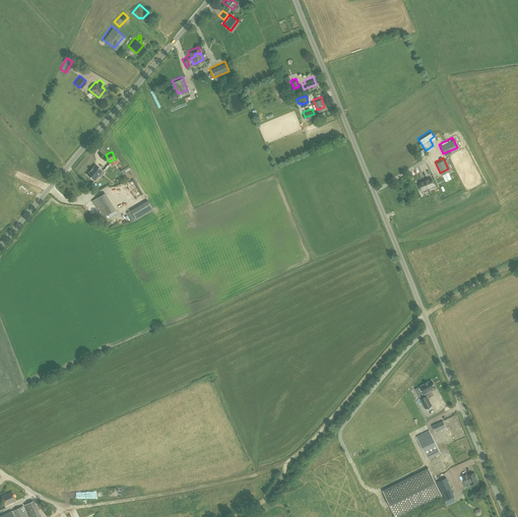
[(101,168),(93,163),(85,172),(92,178),(95,174),(98,173),(98,172),(98,171),(100,173),(103,170),(101,168)]
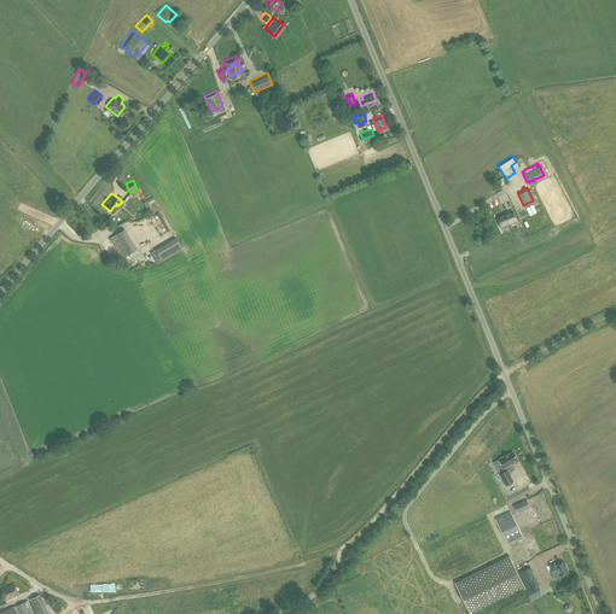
[(541,199),(527,205),(530,216),(545,210),(541,199)]
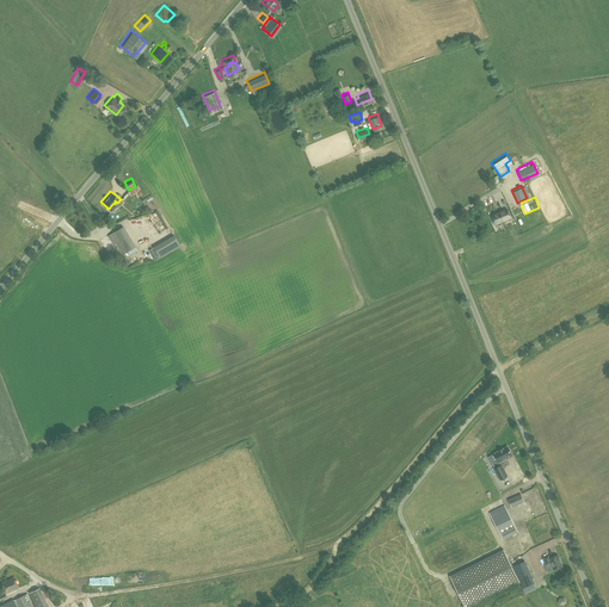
[(483,222),(485,206),(479,205),(475,221),(483,222)]
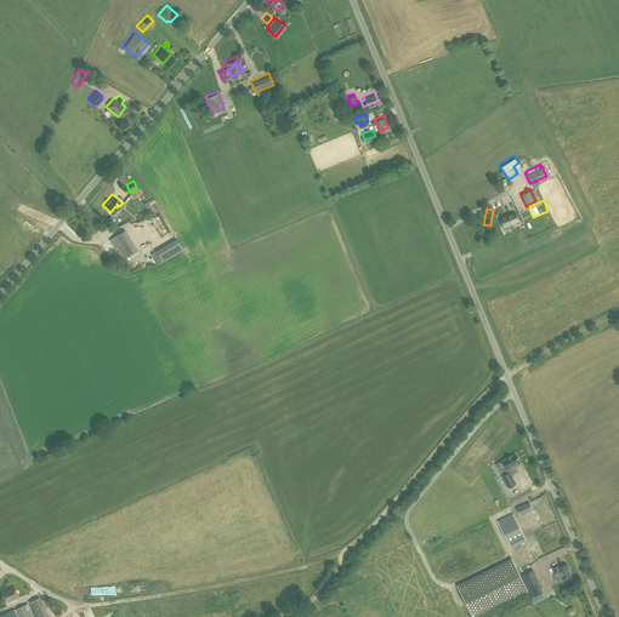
[(509,211),(505,212),(510,223),(517,220),(512,209),(509,211)]
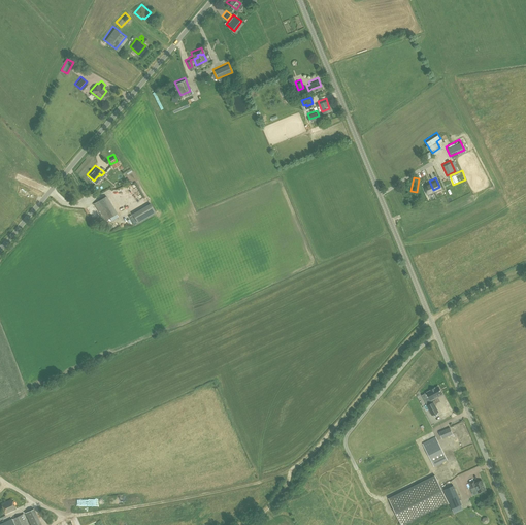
[(426,182),(422,183),(426,192),(433,190),(429,181),(426,182)]
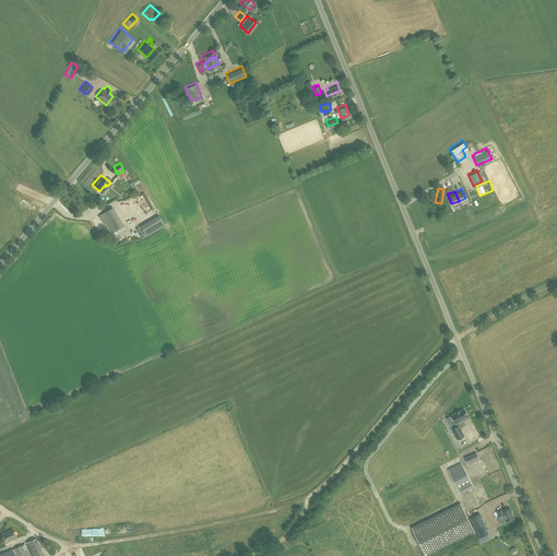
[(131,245),(109,206),(91,217),(113,256),(131,245)]
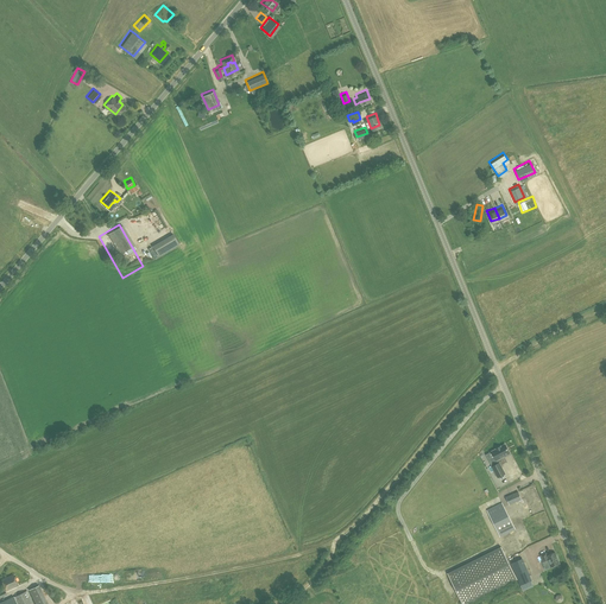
[(168,226),(147,237),(150,241),(170,229),(168,226)]
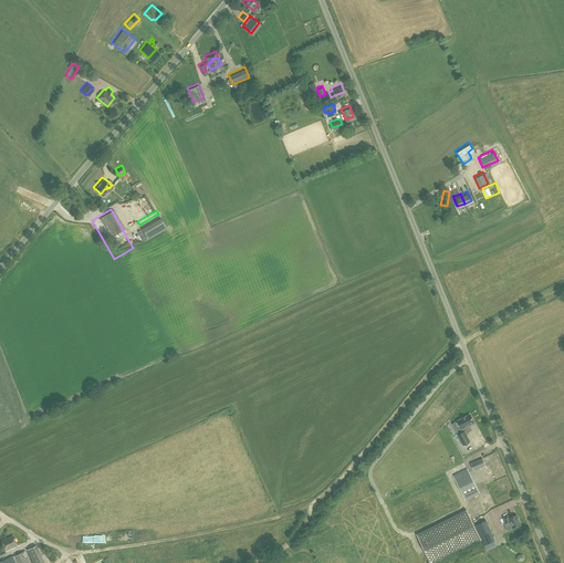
[(139,227),(145,237),(165,226),(159,215),(139,227)]
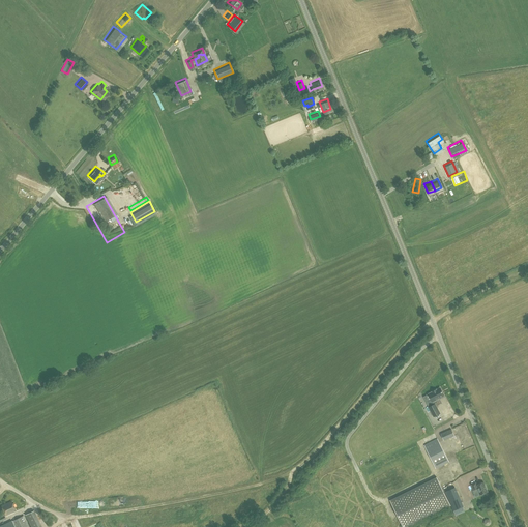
[(78,209),(65,214),(71,228),(84,223),(78,209)]
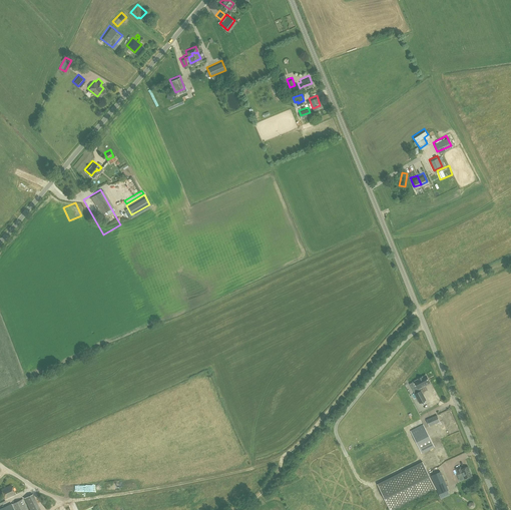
[(428,380),(424,373),(420,375),(420,374),(416,376),(417,377),(413,379),(416,384),(413,385),(415,390),(413,392),(418,401),(424,397),(419,388),(419,389),(417,386),(428,380)]
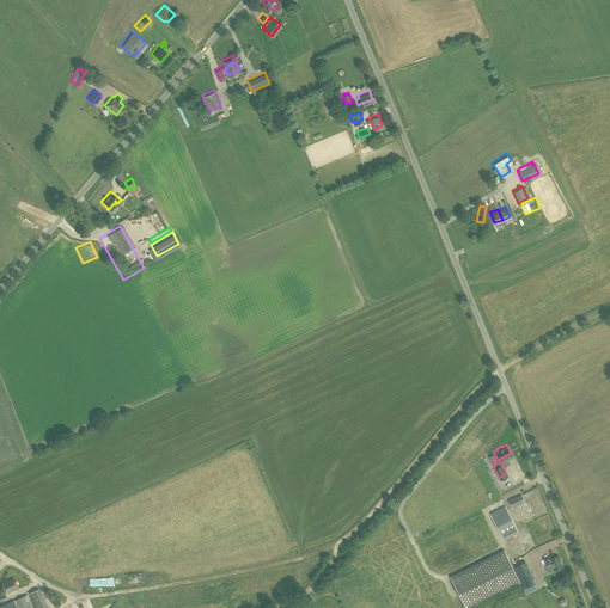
[(507,497),(511,504),(523,499),(519,491),(507,497)]
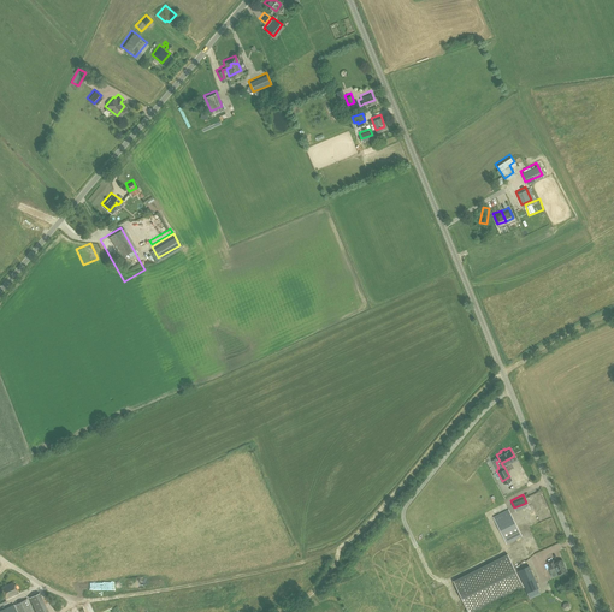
[(506,506),(494,512),(491,514),(506,540),(519,534),(506,506)]
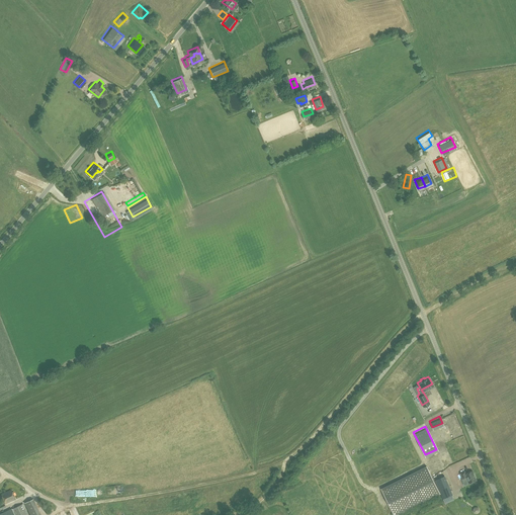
[(445,437),(446,442),(447,442),(449,447),(455,445),(451,435),(445,437)]
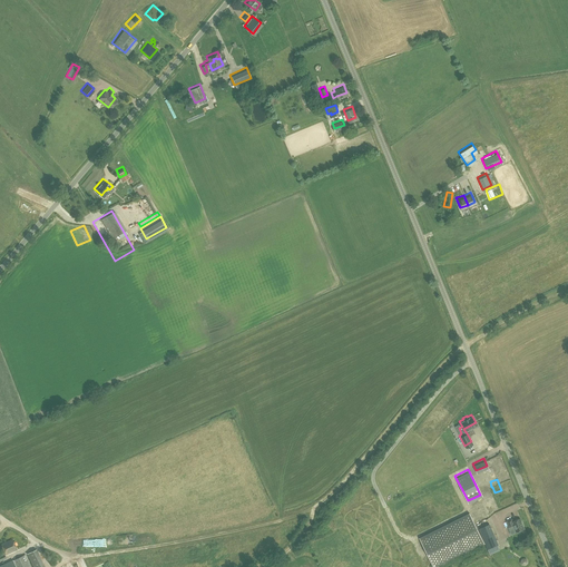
[(490,508),(512,499),(508,488),(486,496),(490,508)]
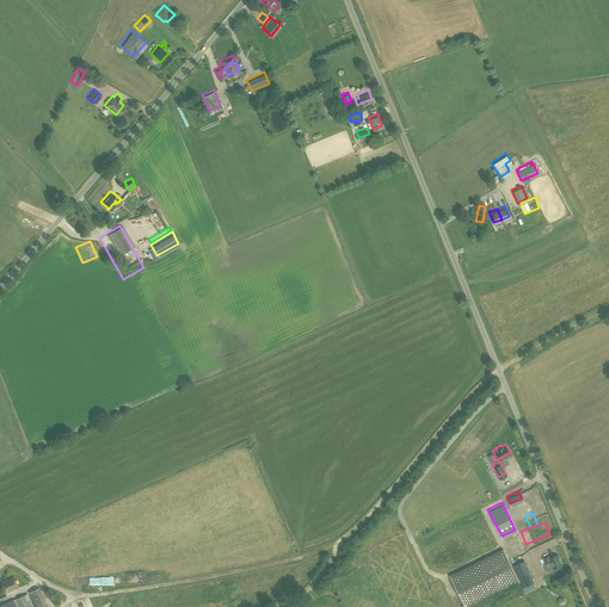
[(463,606),(517,578),(502,546),(448,573),(463,606)]
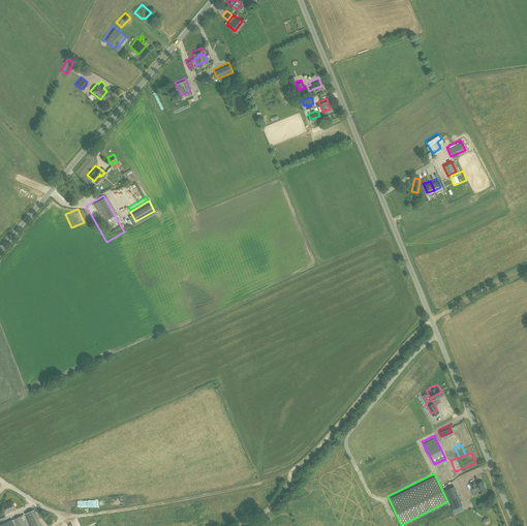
[(468,481),(473,492),(485,488),(482,477),(474,481),(473,478),(468,481)]
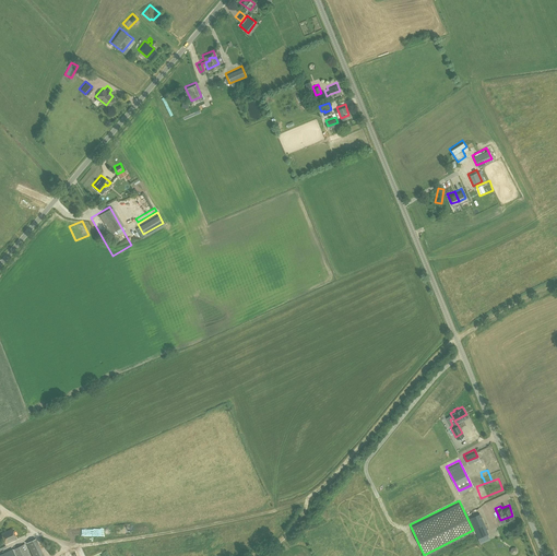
[(467,516),(474,530),(476,536),(487,533),(477,511),(467,516)]
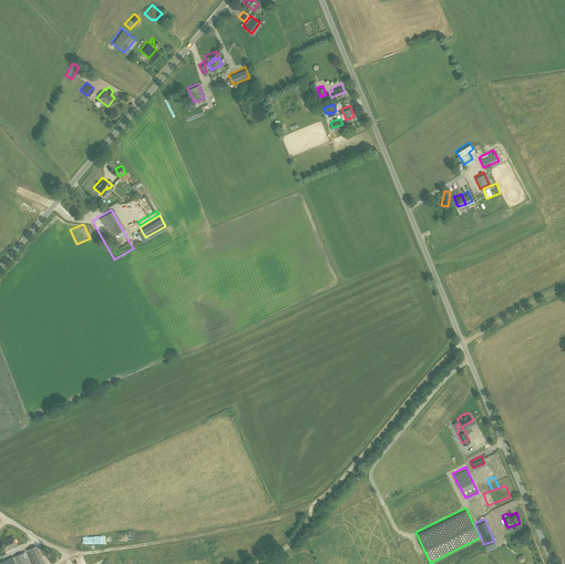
[(0,540),(2,544),(3,547),(3,549),(14,544),(10,533),(0,537),(0,540)]
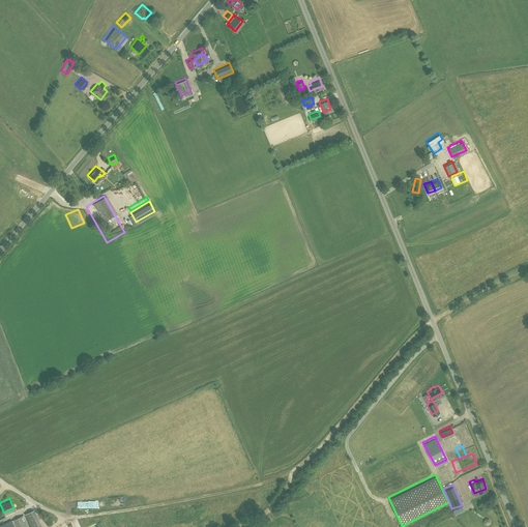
[(30,526),(36,526),(40,526),(32,507),(23,511),(30,526)]
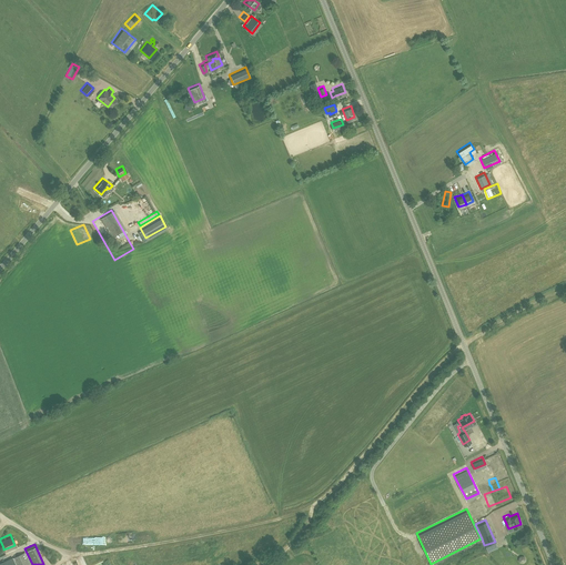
[(11,555),(14,564),(30,564),(23,550),(11,555)]
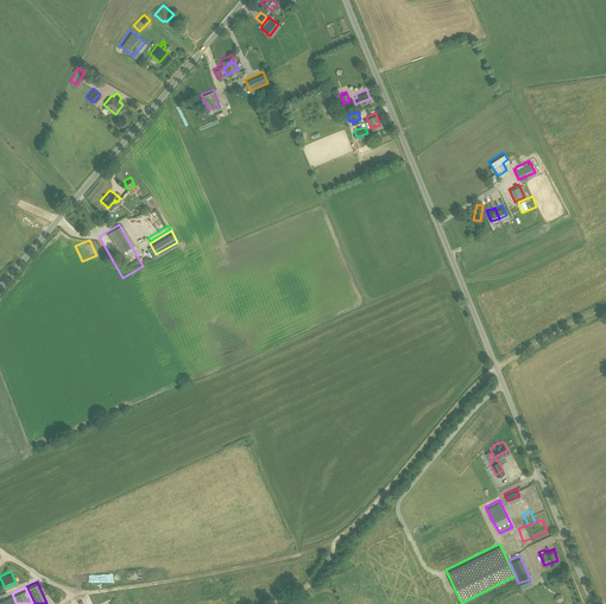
[(117,603),(113,591),(95,597),(98,603),(117,603)]
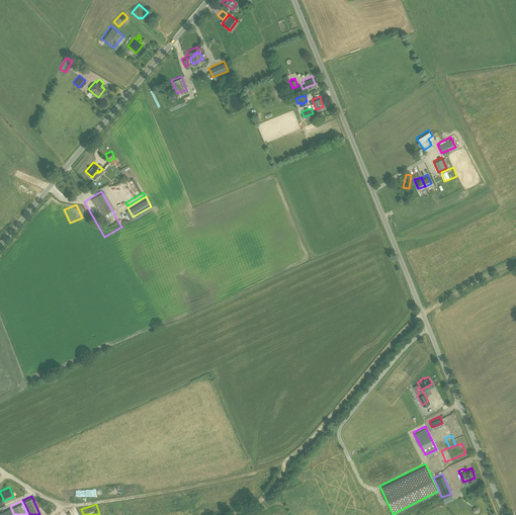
[(0,514),(13,514),(10,506),(0,510),(0,514)]
